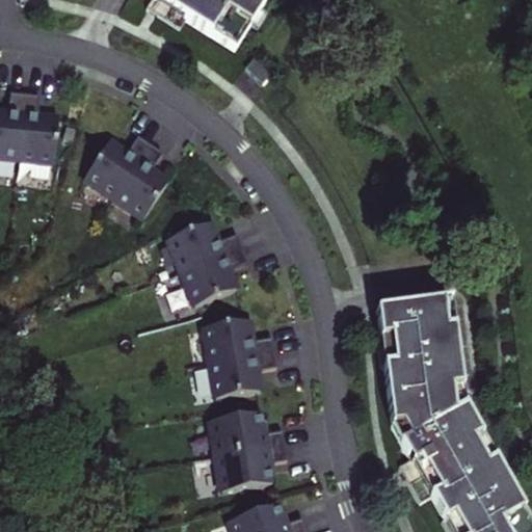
[(149,0),(152,1),(145,10),(179,32),(185,24),(235,54),(267,0),(149,0)]
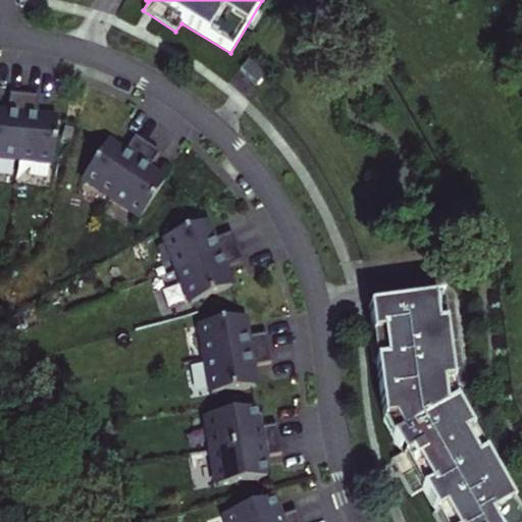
[(249,59),(241,68),(258,83),(265,74),(249,59)]
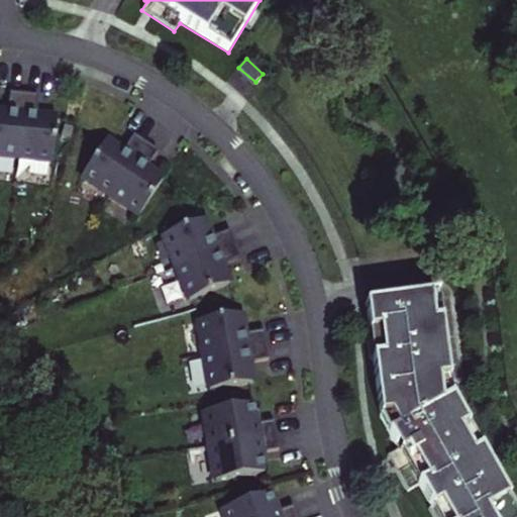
[(0,154),(17,158),(24,95),(10,94),(7,113),(0,112),(0,154)]
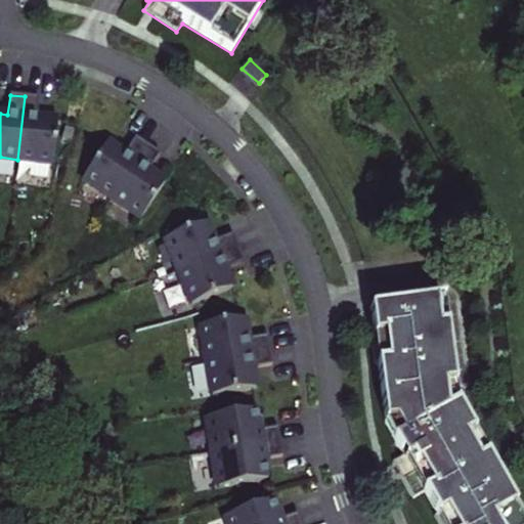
[(37,97),(25,96),(17,160),(52,163),(55,119),(36,117),(37,97)]
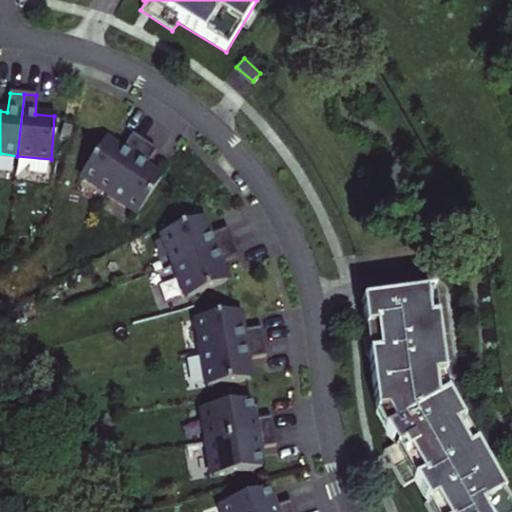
[(109,193),(144,142),(132,134),(121,150),(105,139),(81,174),(109,193)]
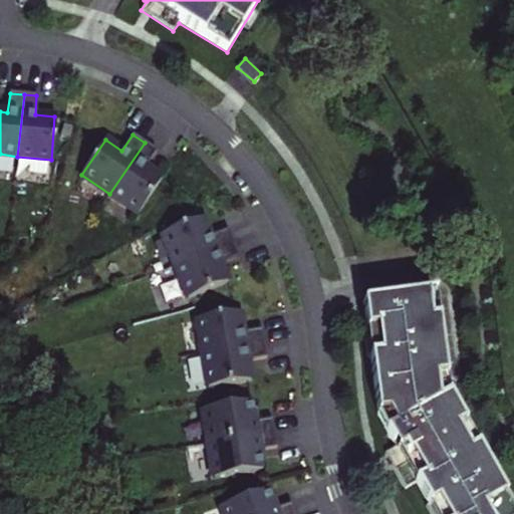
[(156,149),(145,143),(109,194),(138,213),(161,177),(145,167),(156,149)]
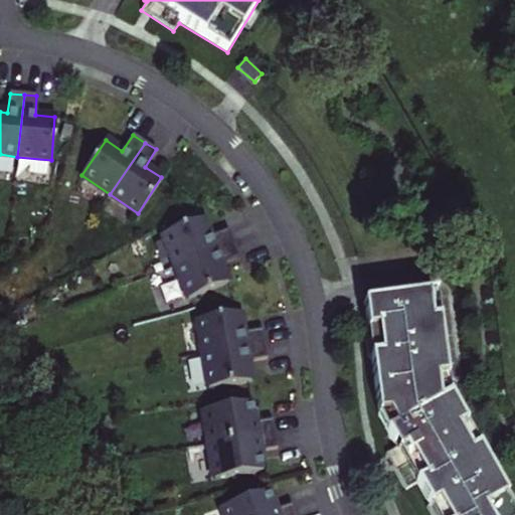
[(202,218),(163,234),(175,266),(234,243),(228,229),(209,237),(202,218)]
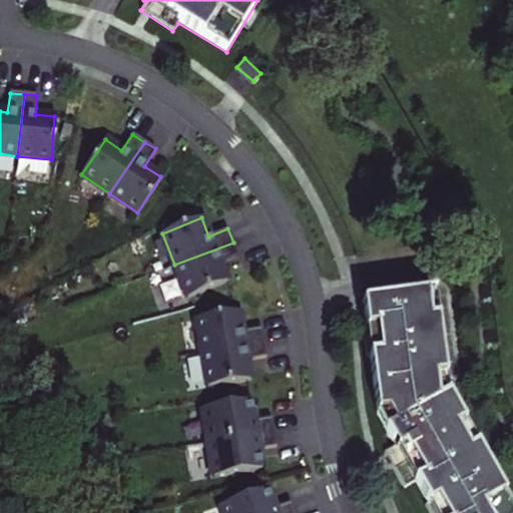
[(238,253),(233,242),(174,265),(188,296),(226,280),(219,262),(238,253)]
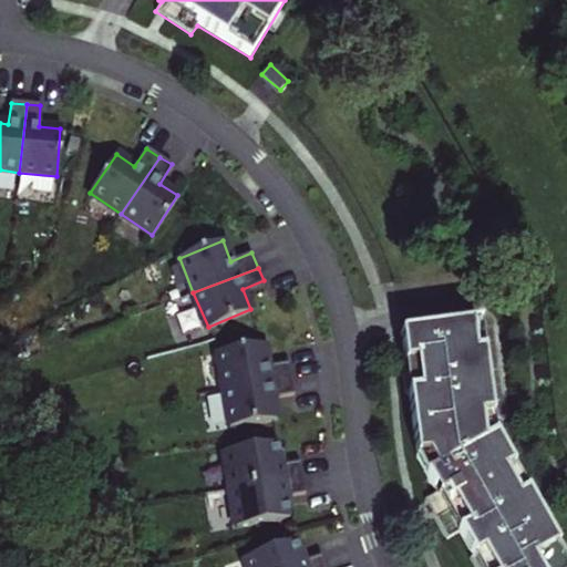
[(492,319),(400,332),(403,362),(400,363),(404,394),(408,394),(416,456),(436,494),(426,500),(449,538),(457,533),(472,557),(468,559),(473,566),(566,566),(566,564),(511,465),(492,319)]
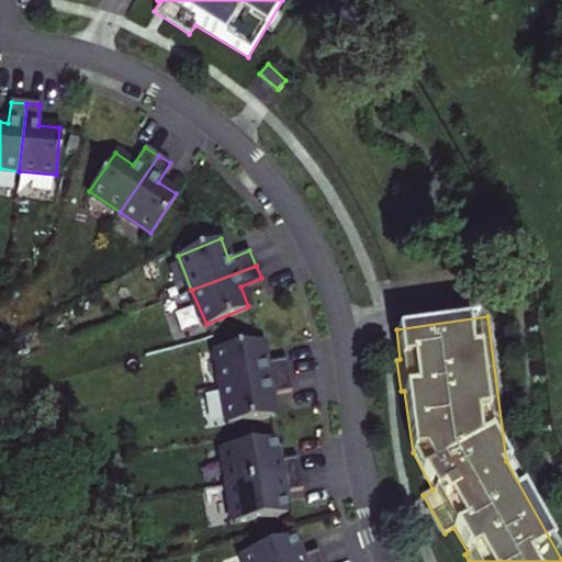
[(216,348),(223,385),(290,374),(288,359),(266,362),(262,340),(216,348)]
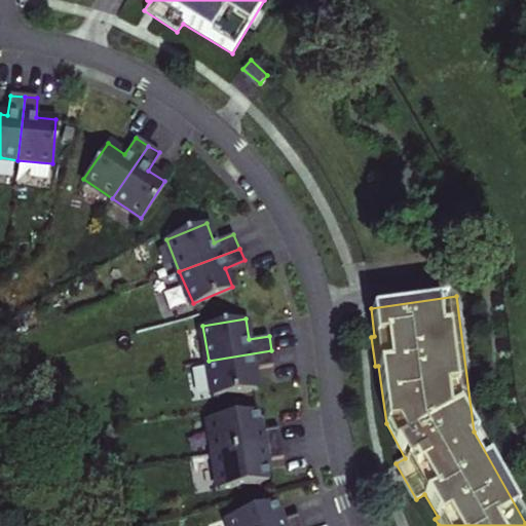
[(274,364),(271,350),(209,361),(214,395),(256,386),(253,367),(274,364)]
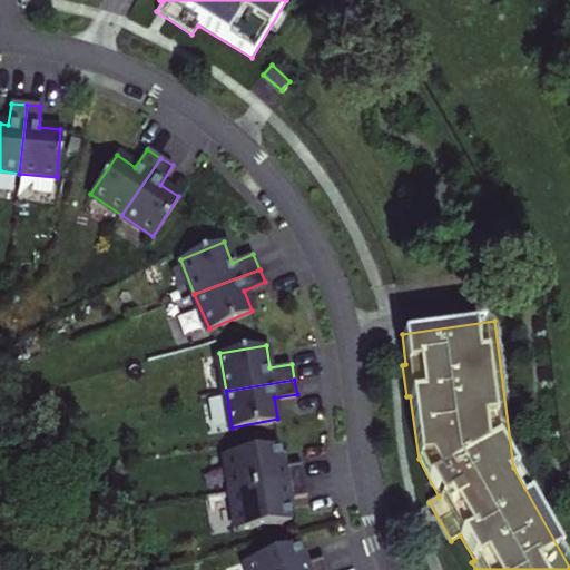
[(232,492),(305,480),(303,463),(283,467),(279,445),(225,454),(232,492)]
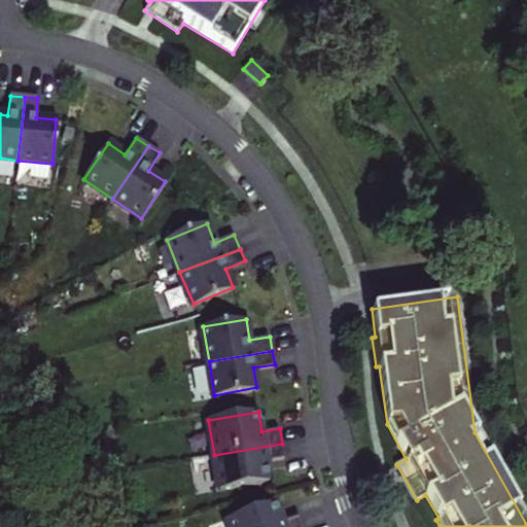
[(285,458),(282,444),(214,455),(219,490),(270,482),(267,461),(285,458)]
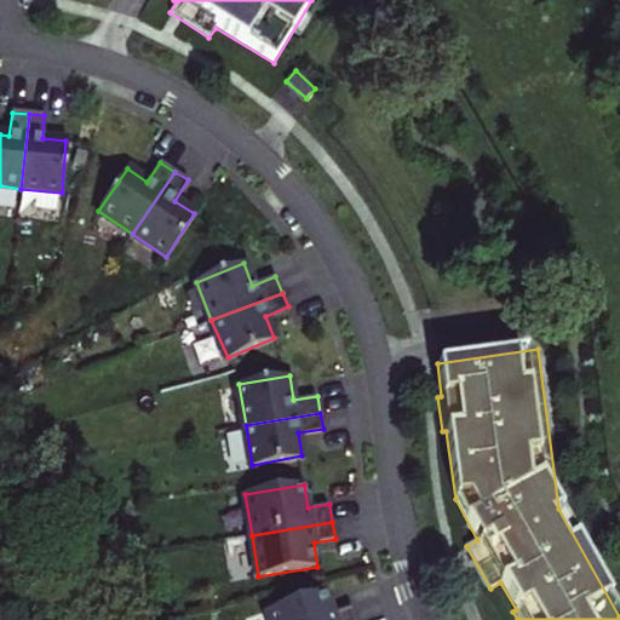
[(268,609),(271,619),(357,619),(354,607),(333,613),(325,591),(268,609)]
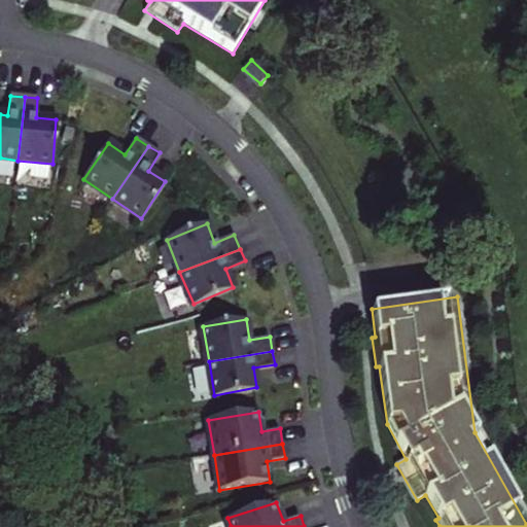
All buildings are outlined.
